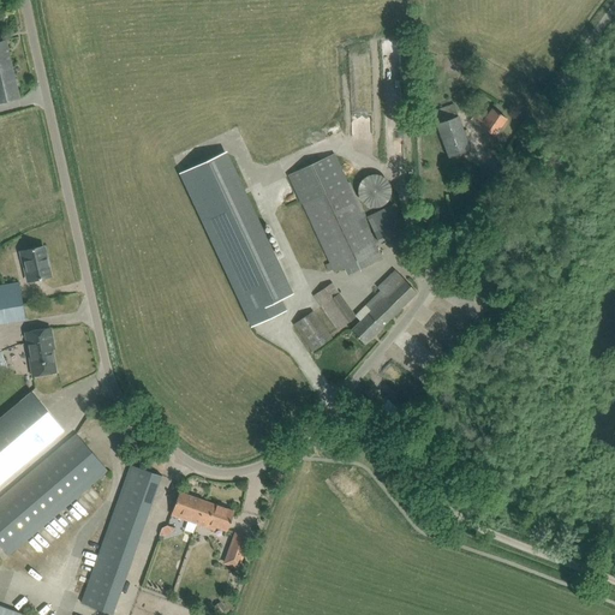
[(6,40),(0,41),(0,102),(19,99),(6,40)]
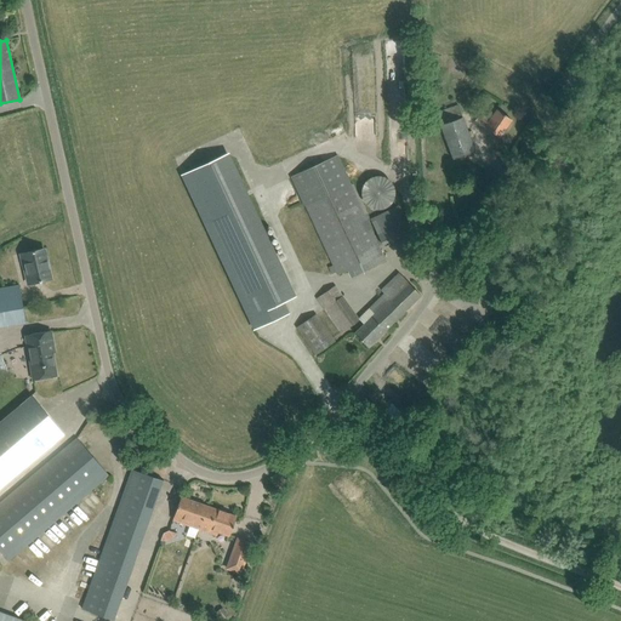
[(436,113),(440,125),(453,159),(474,152),(462,118),(457,103),(436,113)]
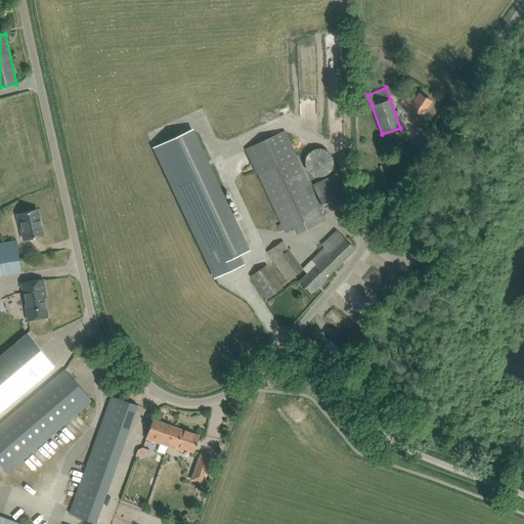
[(409,107),(413,111),(422,116),(432,101),(420,93),(413,101),(405,95),(401,101),(409,107)]
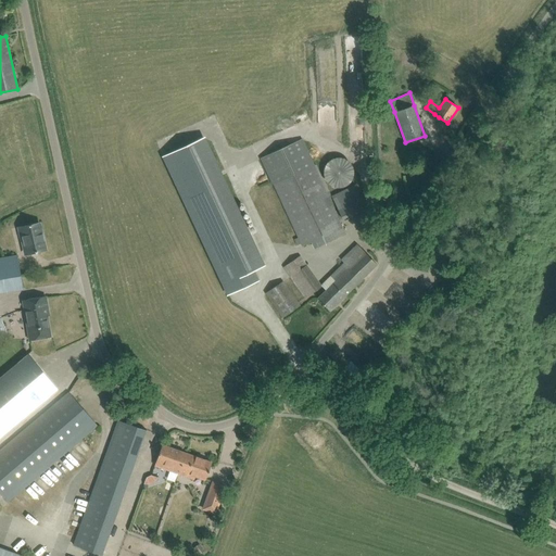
[(254,270),(263,266),(203,138),(163,156),(228,294),(258,280),(254,270)]
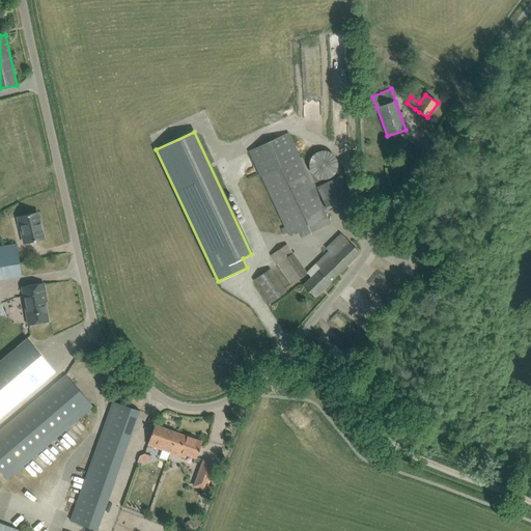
[(288,132),(248,150),(259,175),(260,175),(288,234),(298,230),(301,238),(330,224),(314,190),(316,188),(314,183),(313,182),(302,157),(301,158),(288,132)]
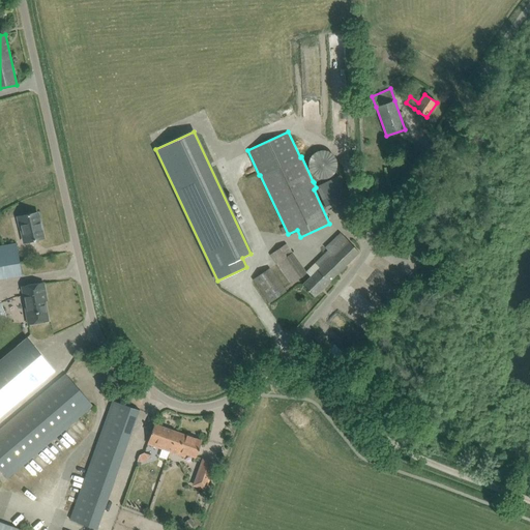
[(307,163),(307,164),(307,165),(308,166),(308,168),(308,169),(310,170),(310,172),(312,173),(312,174),(313,175),(314,176),(315,176),(317,177),(318,178),(320,178),(322,178),(323,178),(325,178),(326,178),(327,177),(329,177),(330,176),(331,176),(332,175),(333,173),(334,172),(334,171),(335,170),(336,169),(336,168),(336,166),(337,165),(336,163),(336,162),(336,160),(336,159),(336,158),(335,157),(335,156),(334,155),(333,154),(332,153),(331,152),(330,152),(329,151),(328,150),(326,150),(325,149),(323,149),(322,149),(320,149),(319,150),(317,150),(315,151),(313,152),(312,153),(311,154),(311,155),(310,156),(308,158),(308,159),(308,160),(307,163)]
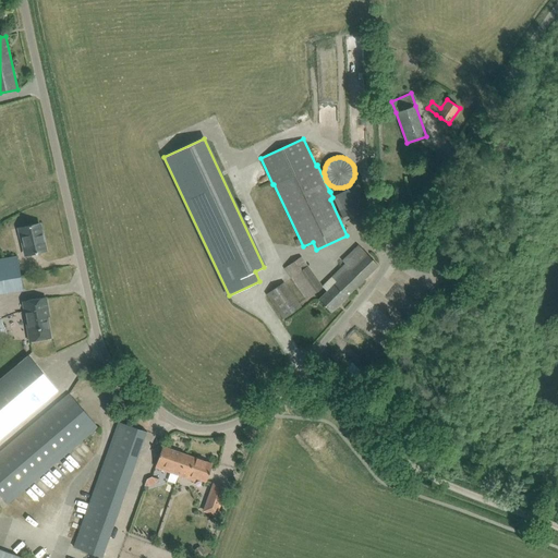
[(39,223),(22,228),(24,237),(22,237),(26,255),(46,251),(39,223)]
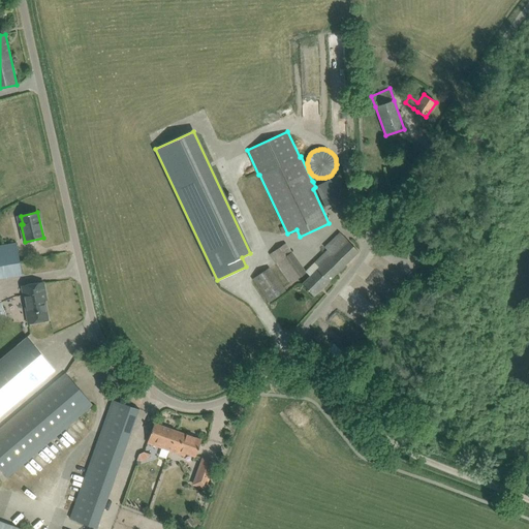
[(310,276),(309,277),(302,284),(313,296),(359,252),(347,240),(340,231),(320,250),(323,253),(305,271),(310,276)]
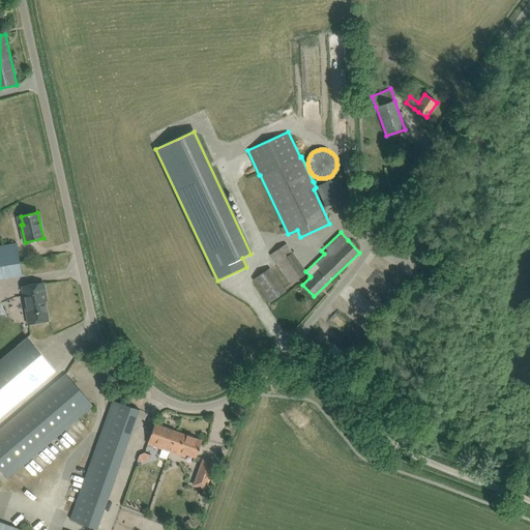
[(17,243),(0,245),(0,275),(22,272),(17,243)]
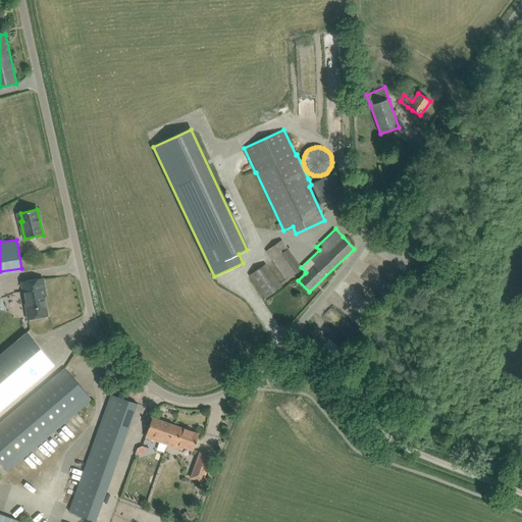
[(281,240),(266,251),(286,280),(302,269),(281,240)]
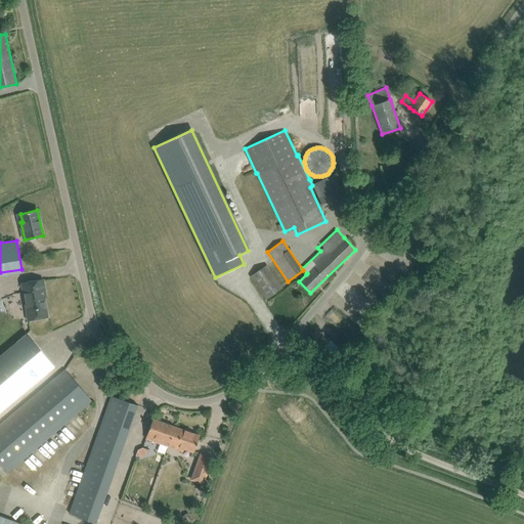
[(389,259),(403,270),(410,262),(396,251),(389,259)]
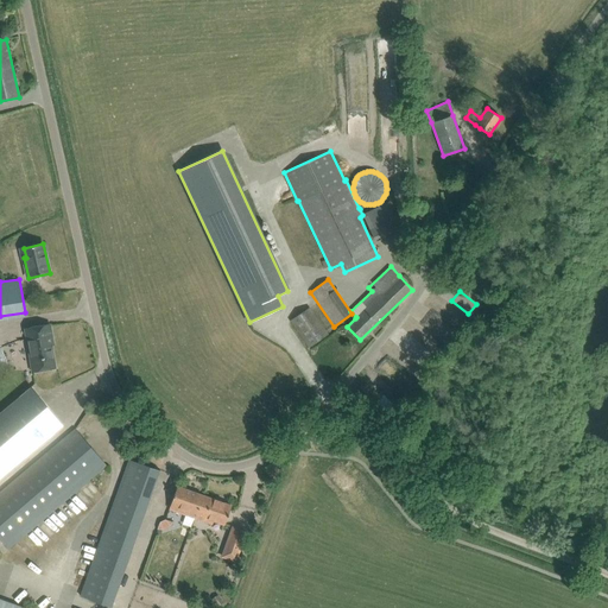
[(309,308),(291,321),(309,347),(328,334),(309,308)]
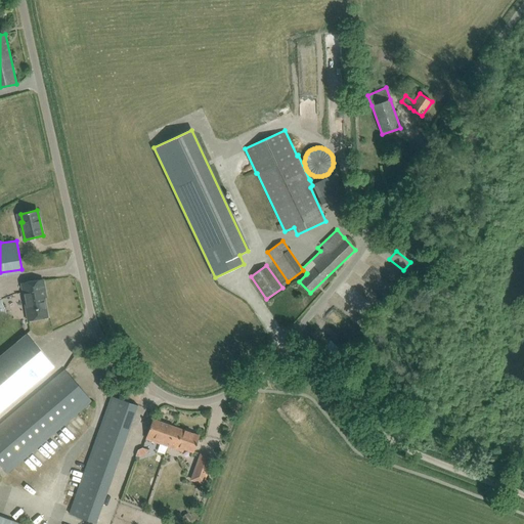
[(39,279),(19,282),(27,320),(44,317),(40,298),(42,298),(39,279)]
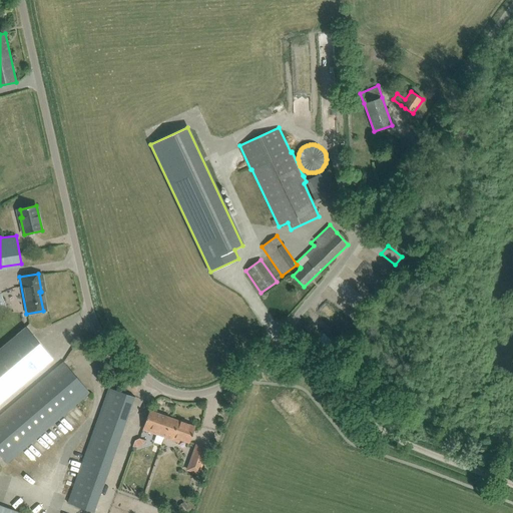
[(4,317),(6,330),(23,327),(20,315),(4,317)]
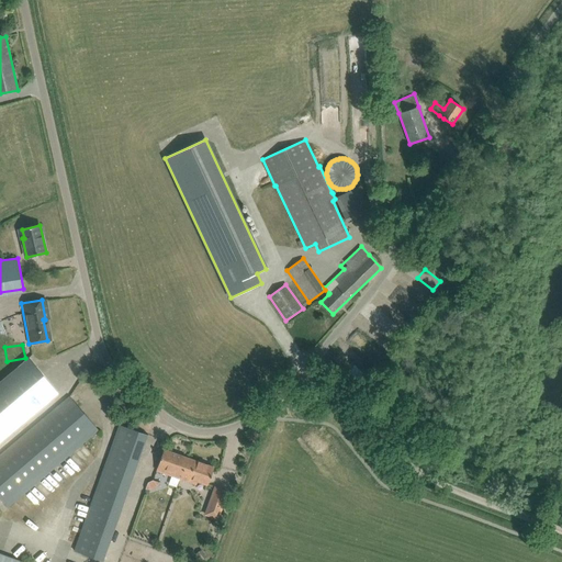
[(25,362),(17,369),(0,382),(0,440),(45,403),(54,396),(25,362)]
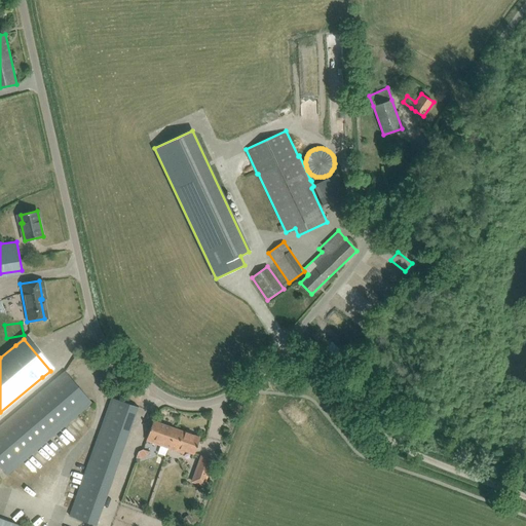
[(65,371),(57,378),(0,425),(0,465),(7,475),(91,403),(65,371)]
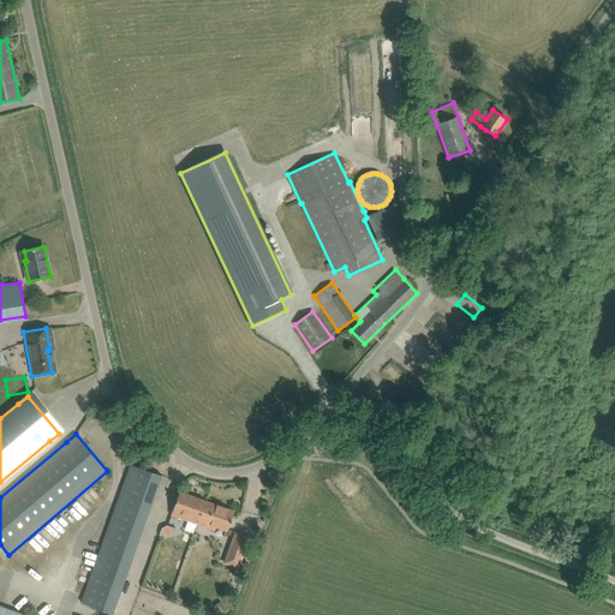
[(131,465),(126,477),(106,537),(83,604),(114,614),(137,548),(162,476),(131,465)]
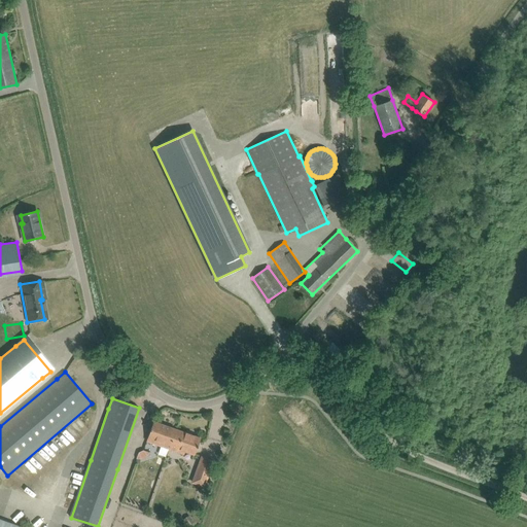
[(201,438),(153,422),(147,441),(184,454),(185,452),(195,455),(201,438)]
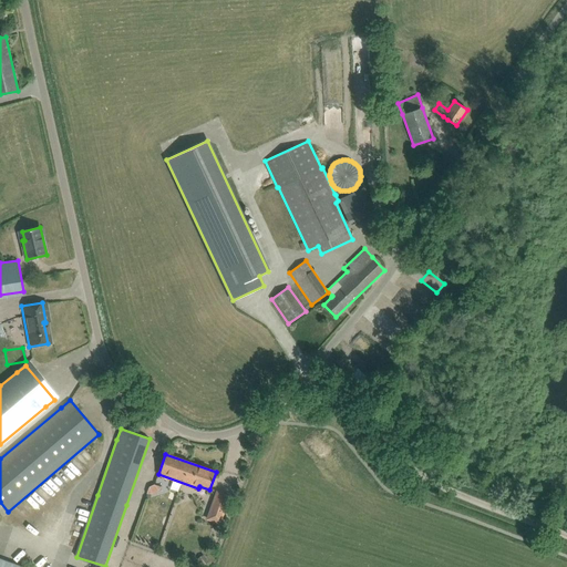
[(151,494),(161,488),(157,483),(147,488),(151,494)]
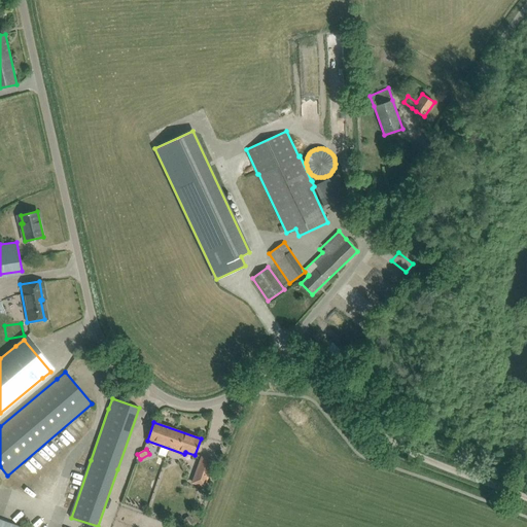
[(201,456),(191,483),(205,488),(214,460),(201,456)]
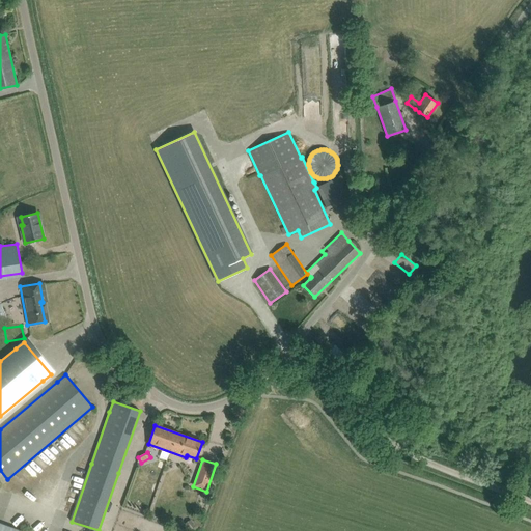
All buildings are outlined.
